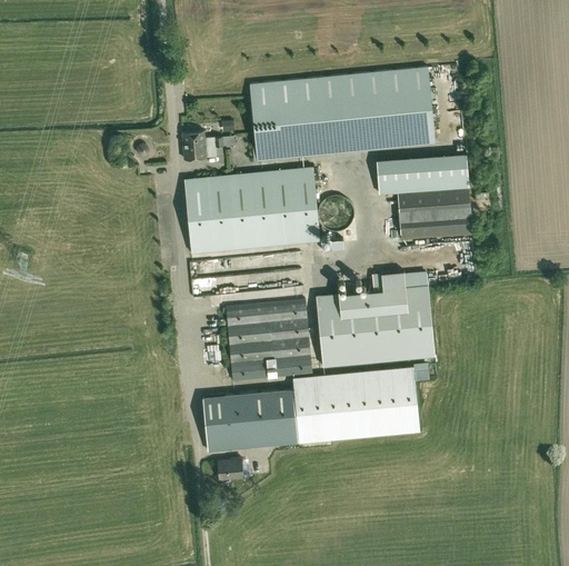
[(426,69),(249,86),(257,161),(432,145),(426,69)]
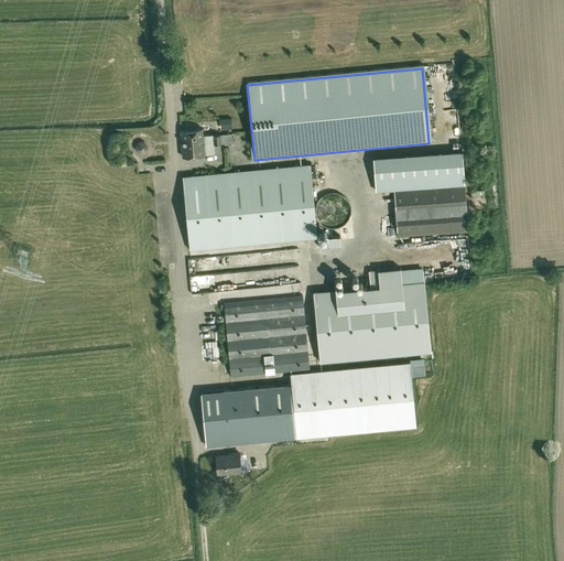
[(231,121),(220,122),(220,131),(232,131),(231,121)]
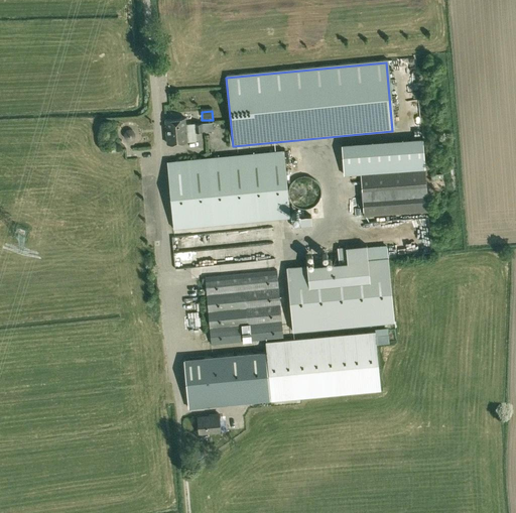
[(186,144),(184,120),(164,122),(166,146),(186,144)]
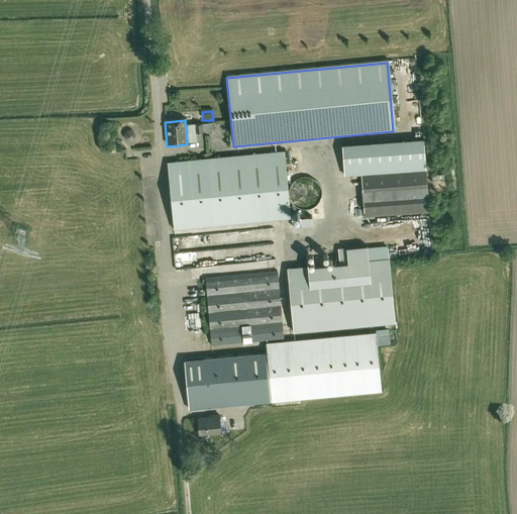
[(195,126),(196,135),(204,134),(204,126),(195,126)]
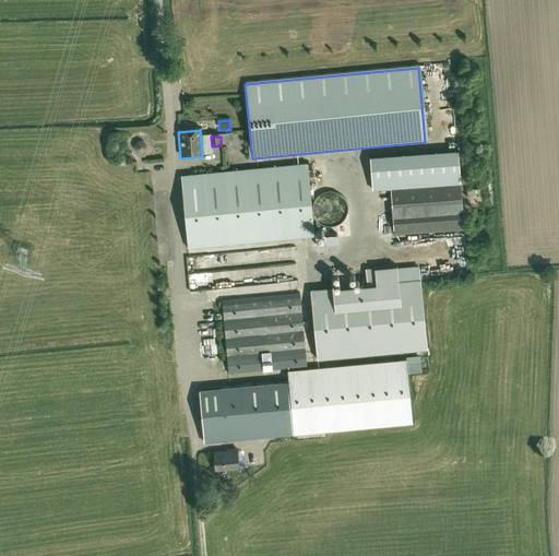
[(372,191),(390,190),(460,186),(458,152),(370,158),(372,191)]
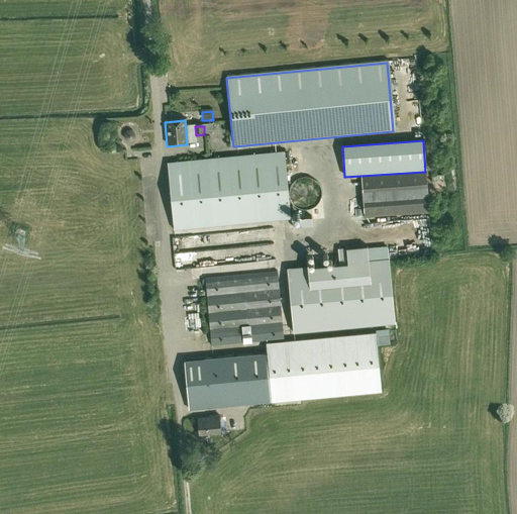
[(284,151),(168,163),(172,230),(291,219),(284,151)]
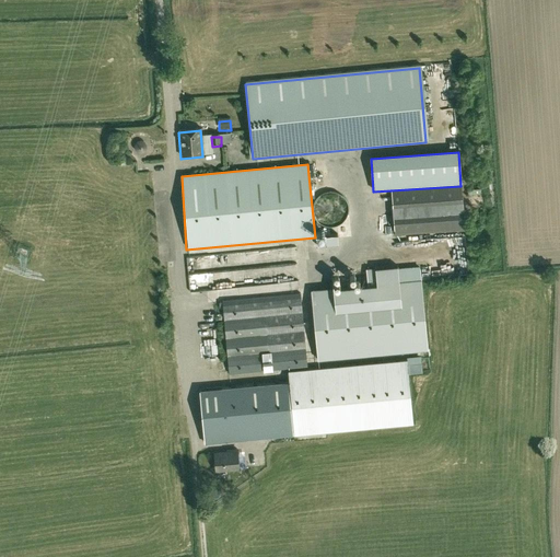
[(461,186),(391,190),(392,211),(463,207),(461,186)]
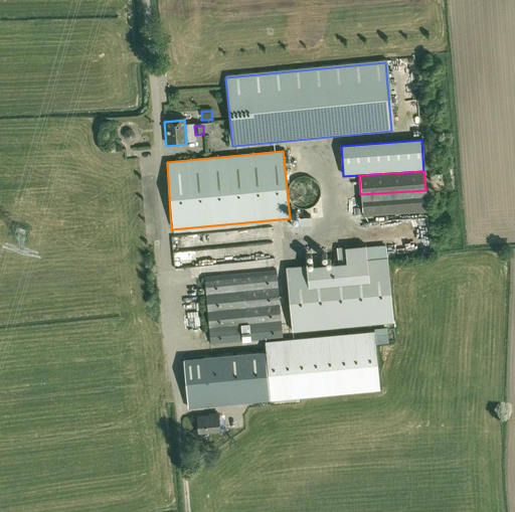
[(425,195),(361,199),(362,218),(427,214),(425,195)]
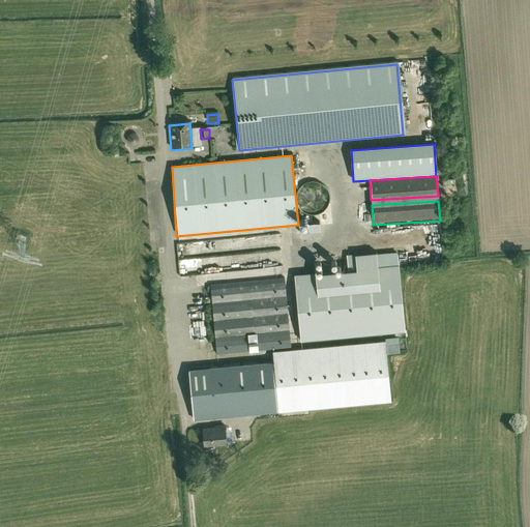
[(405,333),(398,256),(377,258),(376,254),(347,257),(348,271),(294,276),(300,343),(405,333)]
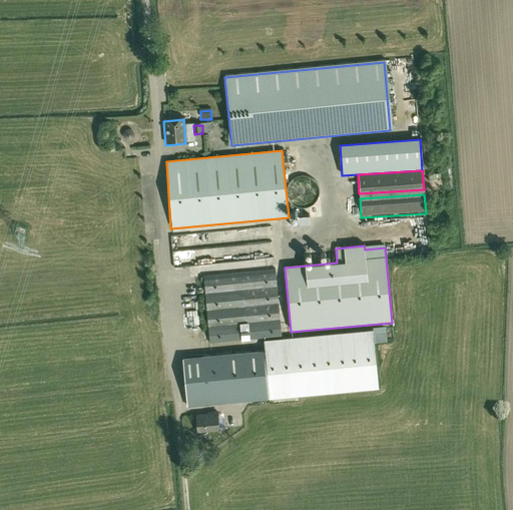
[(264,340),(282,339),(280,321),(276,271),(203,278),(208,328),(209,345),(264,340)]
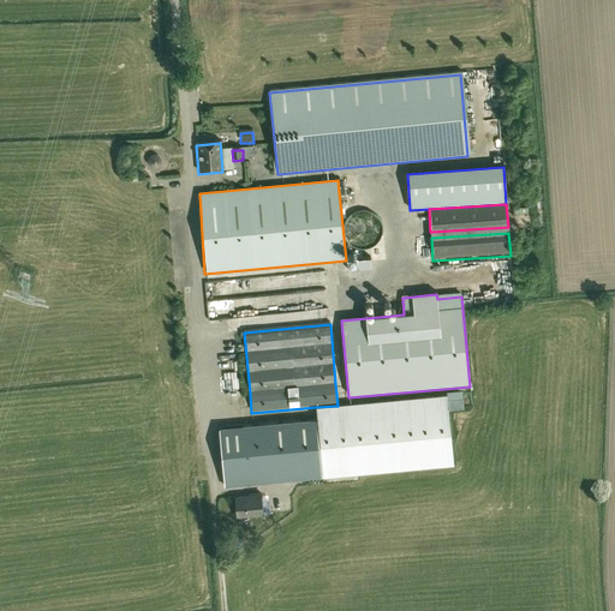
[(448,397),(316,409),(323,479),(454,466),(448,397)]
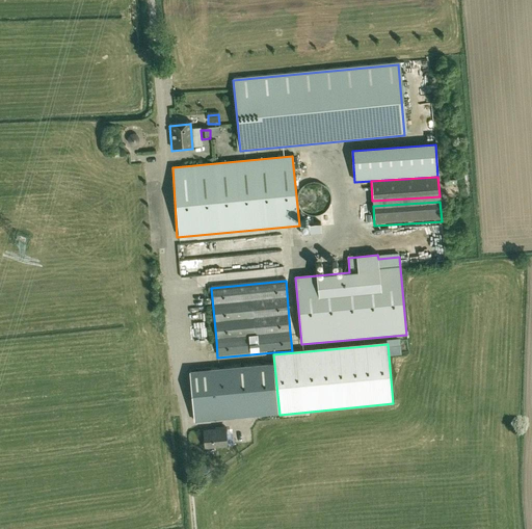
[(194,423),(276,415),(271,366),(189,374),(194,423)]
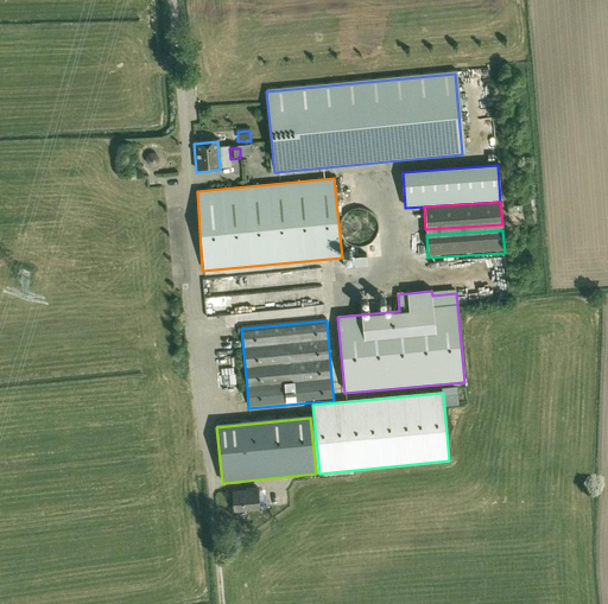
[(247,493),(233,494),(234,513),(259,512),(257,490),(246,491),(247,493)]
